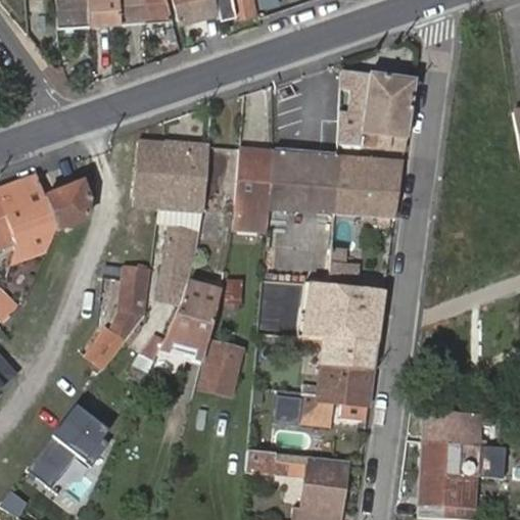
[(59,0),(61,22),(92,21),(90,0),(59,0)]
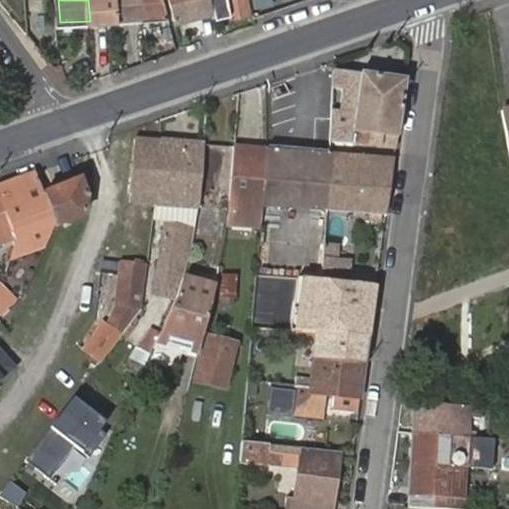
[(88,0),(90,21),(118,20),(117,0),(88,0)]
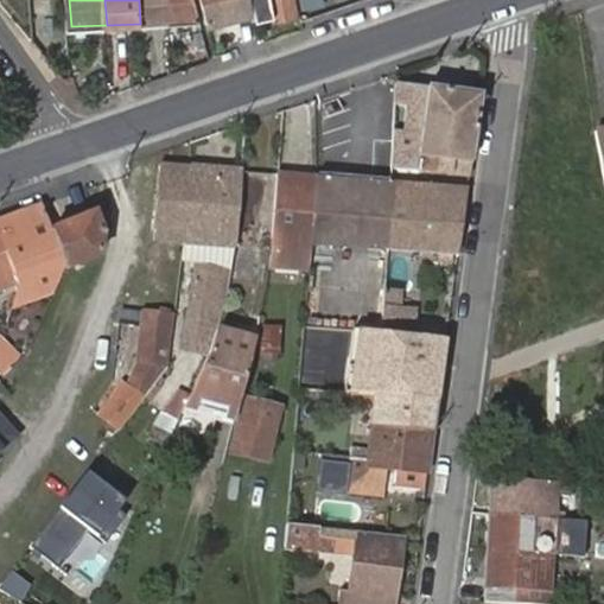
[(139,0),(140,24),(167,23),(166,0),(139,0)]
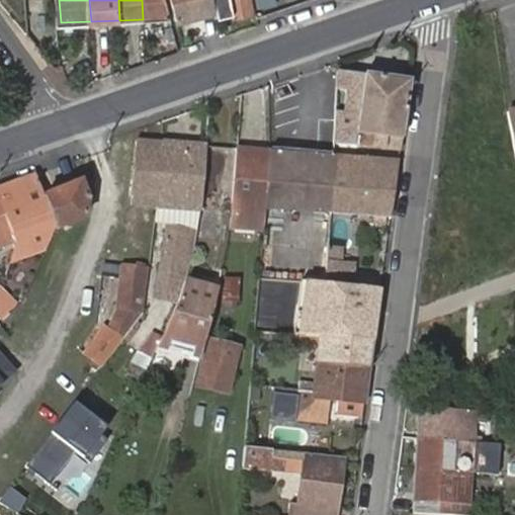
[(172,18),(167,0),(142,0),(143,19),(172,18)]
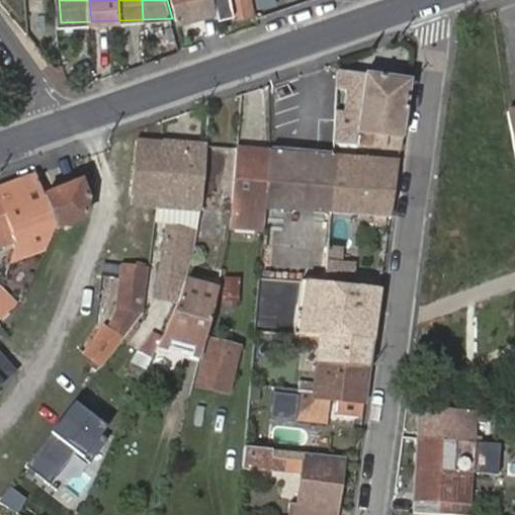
[(175,0),(180,18),(219,10),(216,0),(175,0)]
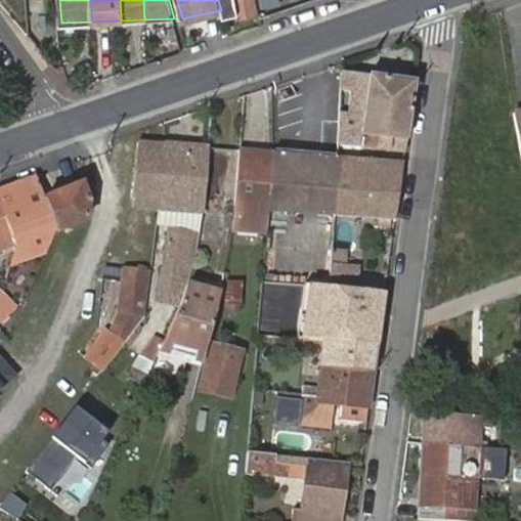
[(258,11),(256,0),(218,0),(221,10),(222,17),(234,14),(234,15),(258,11)]
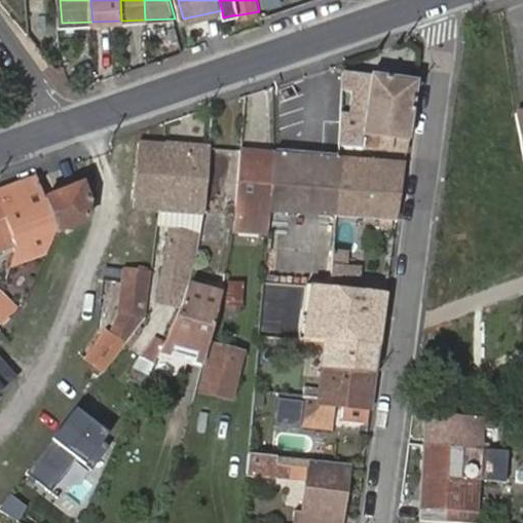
[(373,76),(345,72),(335,144),(341,144),(351,145),(352,140),(368,142),(370,137),(382,139),(381,149),(408,152),(417,81),(373,76)]
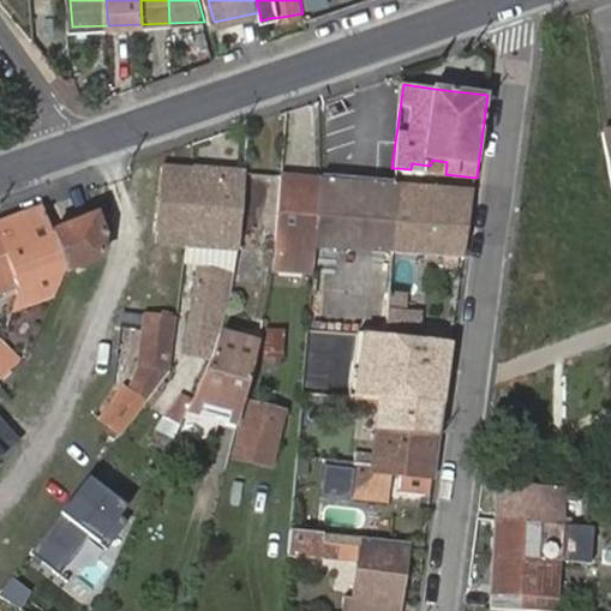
[(168,165),(162,243),(191,244),(197,167),(168,165)]
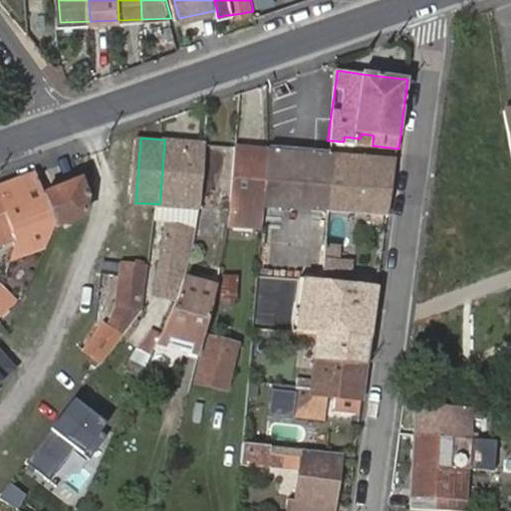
[(165,140),(160,204),(203,208),(208,144),(165,140)]
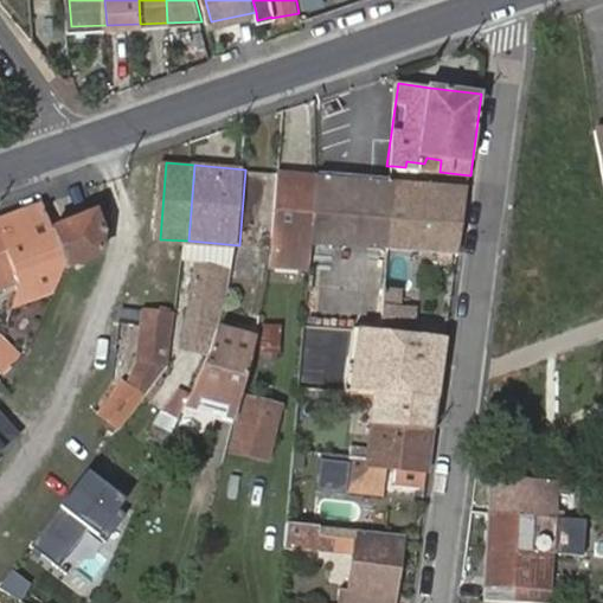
[(282,173),(275,248),(274,257),(282,258),(283,249),(314,251),(314,242),(320,175),(282,173)]
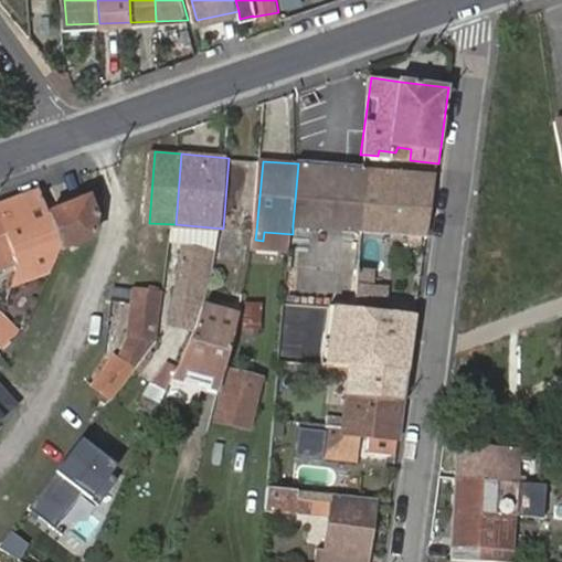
[(330,167),(298,163),(293,225),(326,229),(330,167)]
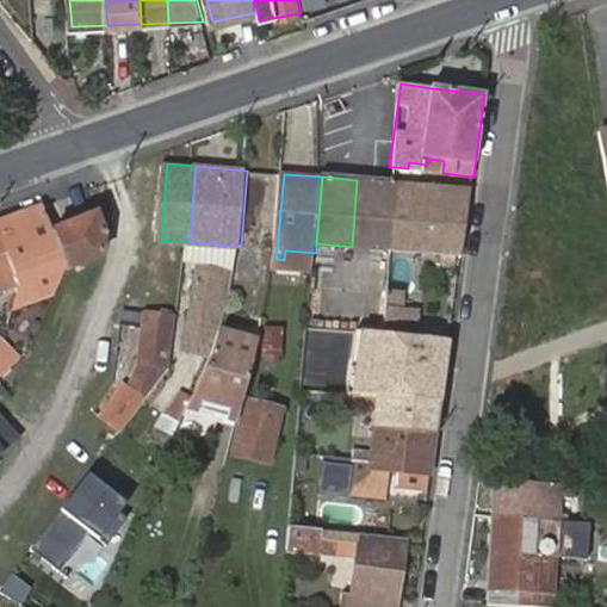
[(395,184),(357,180),(352,247),(391,251),(395,184)]
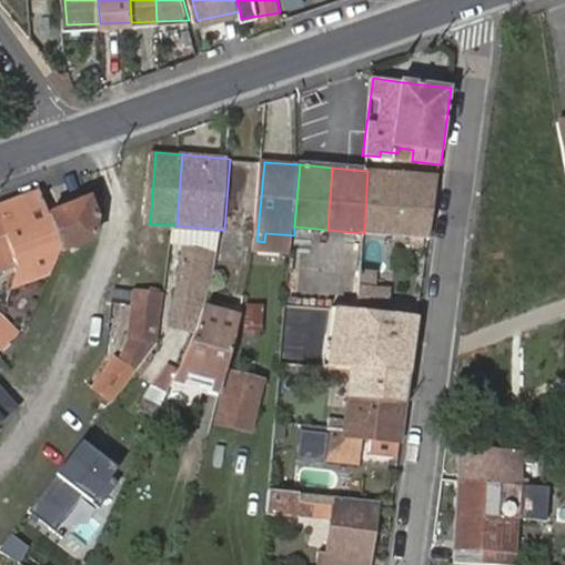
[(395,172),(367,171),(364,233),(392,234),(395,172)]
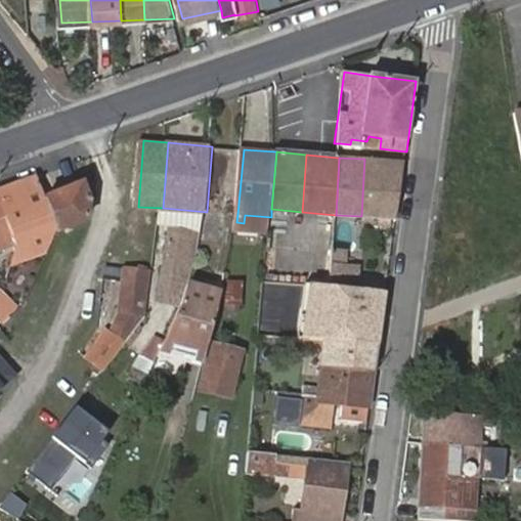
[(404,162),(364,159),(361,216),(396,219),(404,162)]
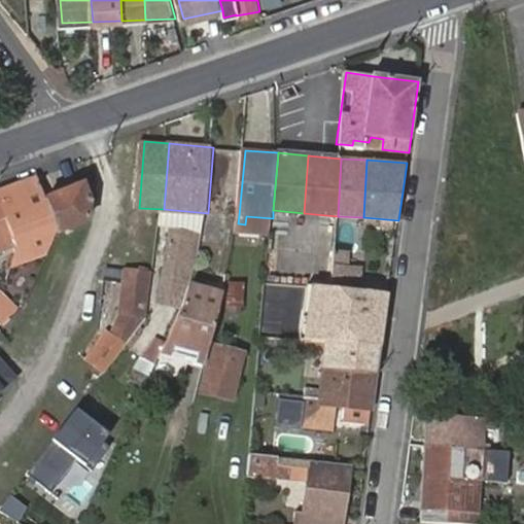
[(37,177),(0,190),(0,198),(22,247),(58,234),(46,200),(37,177)]
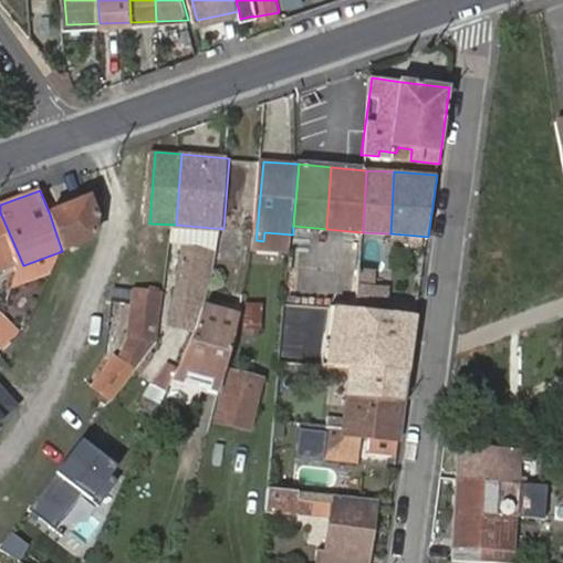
[(50,215),(62,251),(64,254),(95,241),(97,217),(91,199),(50,215)]
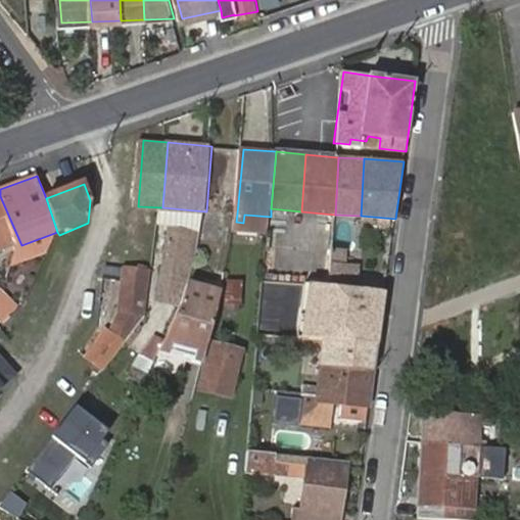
[(0,196),(0,252),(21,245),(0,196)]
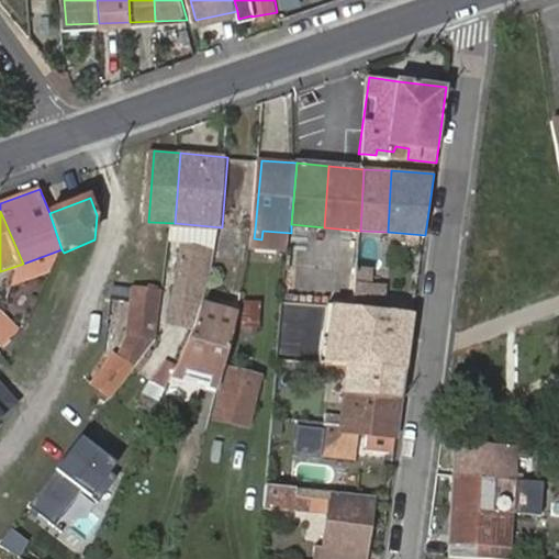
[(183,247),(175,304),(196,308),(205,250),(183,247)]
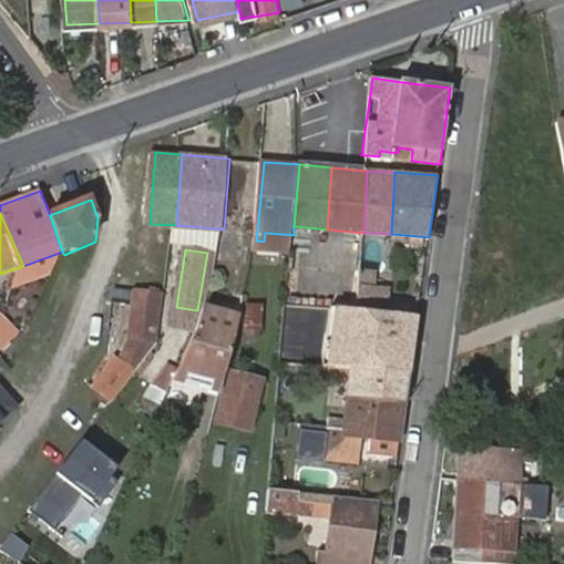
[(359,296),(387,296),(386,284),(359,285),(359,296)]
